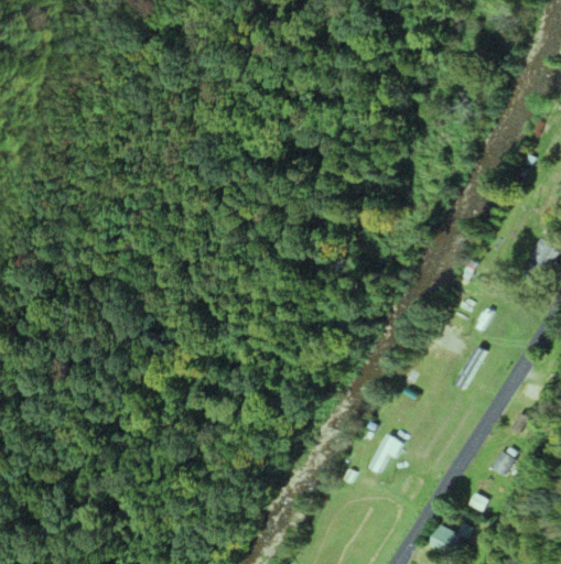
[(537,272),(560,245),(546,234),(524,261),(537,272)]
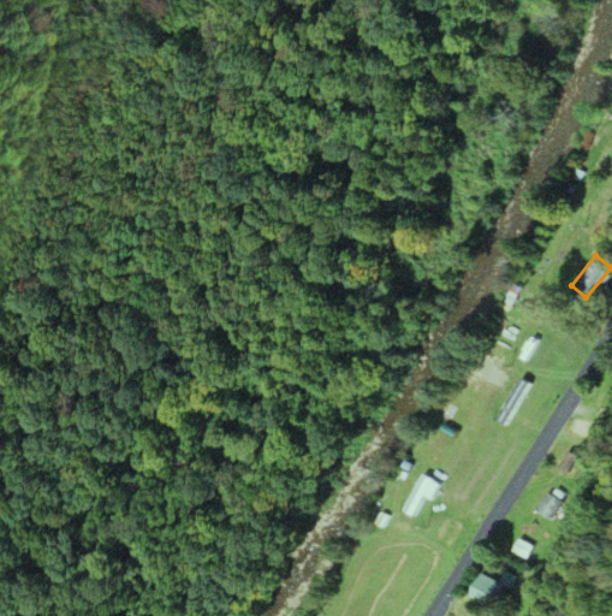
[(611,402),(611,380),(600,397),(611,406),(611,402)]
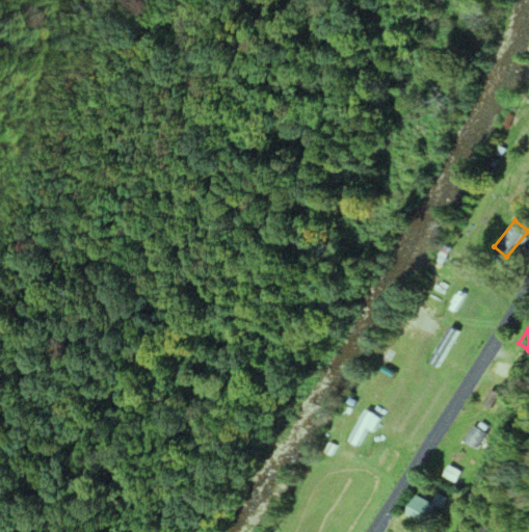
[(378,417),(364,408),(346,441),(355,446),(365,429),(370,432),(378,417)]
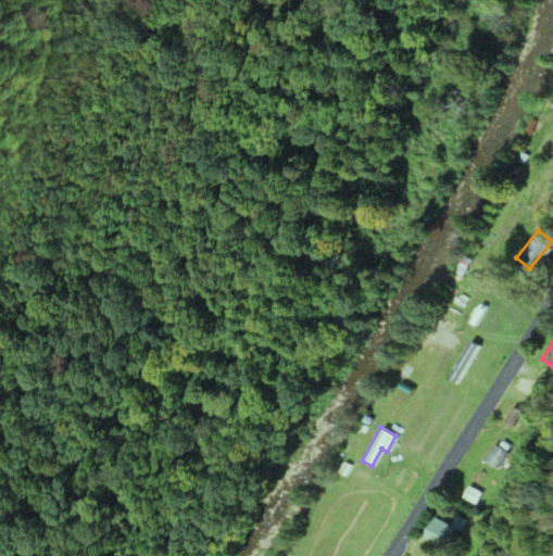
[(482,460),(510,476),(518,459),(492,444),(482,460)]
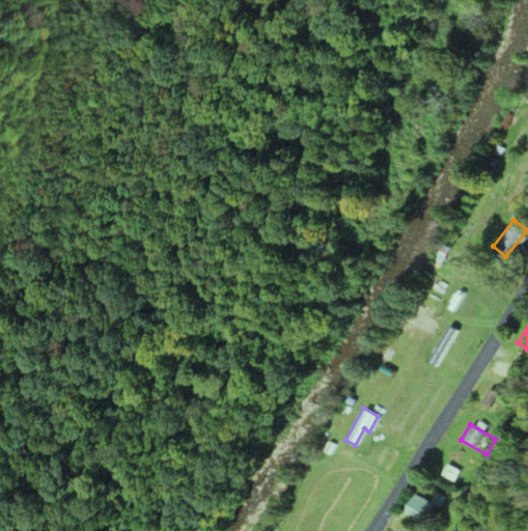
[(422,524),(435,506),(416,493),(403,510),(422,524)]
